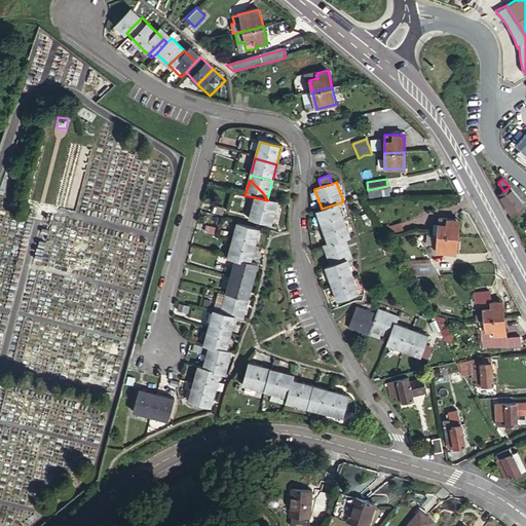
[(511,216),(524,205),(510,187),(503,191),(499,194),(511,216)]
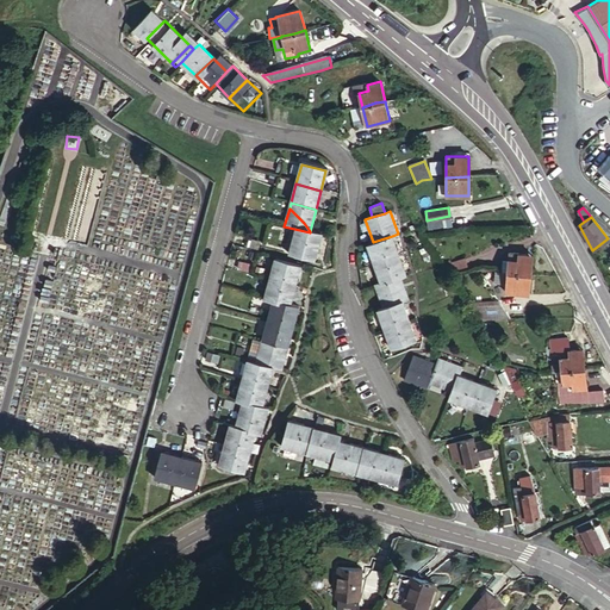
[(315,237),(312,234),(310,232),(294,229),(292,240),(293,242),(302,253),(306,259),(312,260),(318,241),(315,237)]
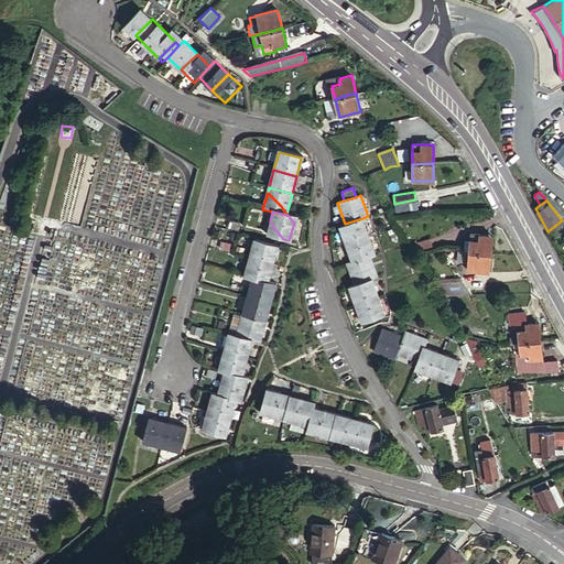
[(339,226),(353,262),(371,256),(375,255),(362,218),(345,224),(339,226)]
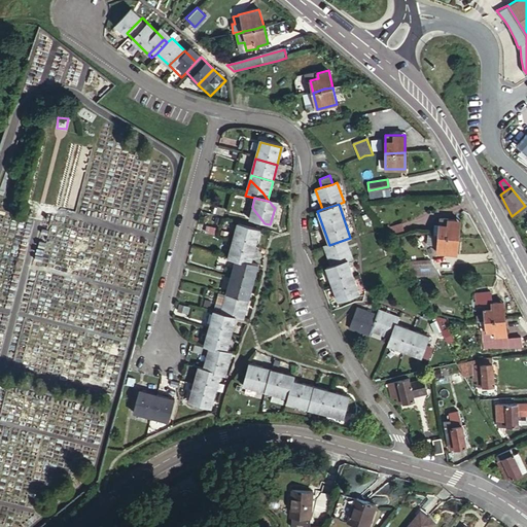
[(253,209),(252,207),(249,219),(265,223),(260,218),(253,209)]
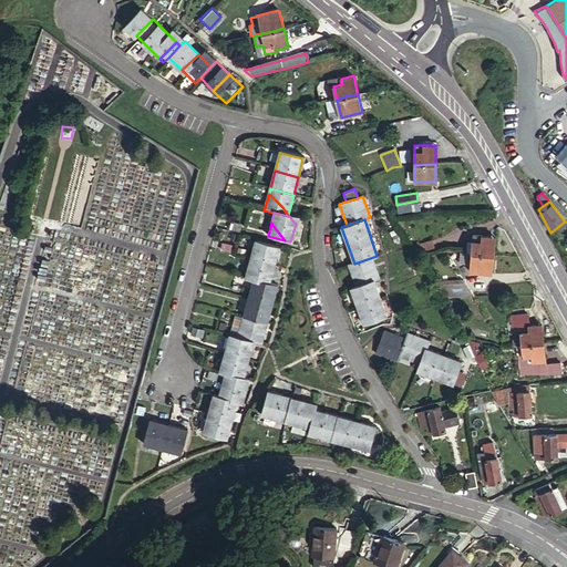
[(472,235),(471,243),(470,255),(492,257),(494,237),(472,235)]
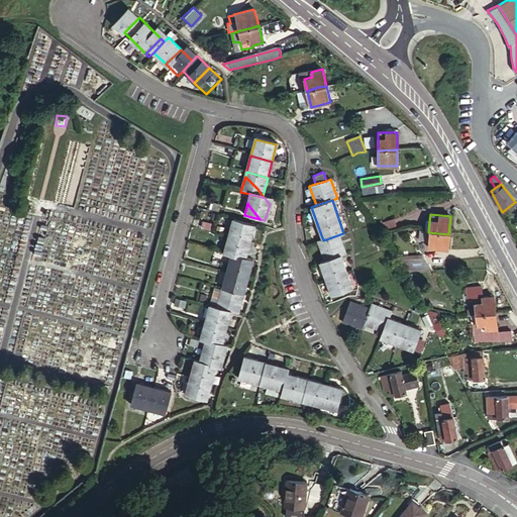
[(380,221),(382,228),(395,224),(394,218),(380,221)]
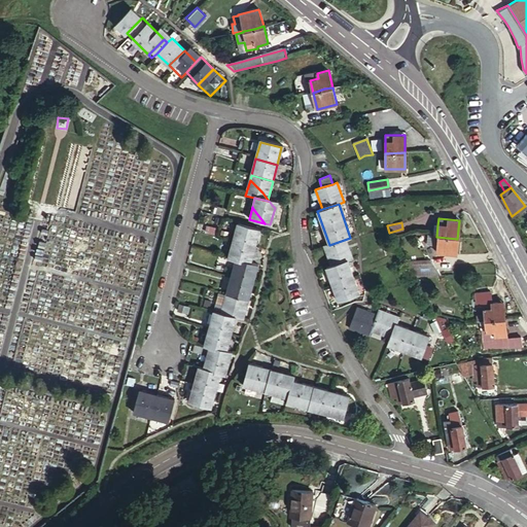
[(237,227),(233,243),(254,249),(259,233),(237,227)]
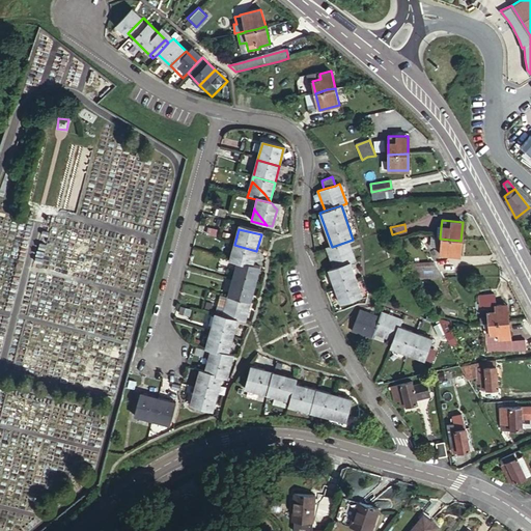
[(440,239),(437,238),(431,236),(430,248),(439,249),(440,239)]
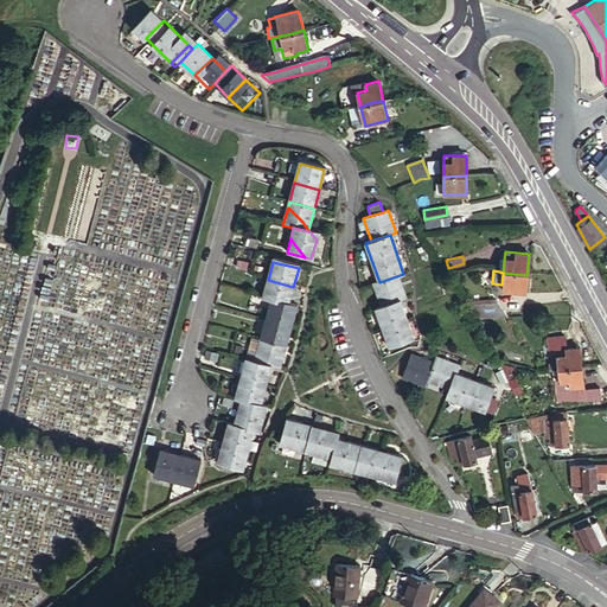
[(526,275),(503,273),(502,285),(502,291),(524,292),(526,275)]
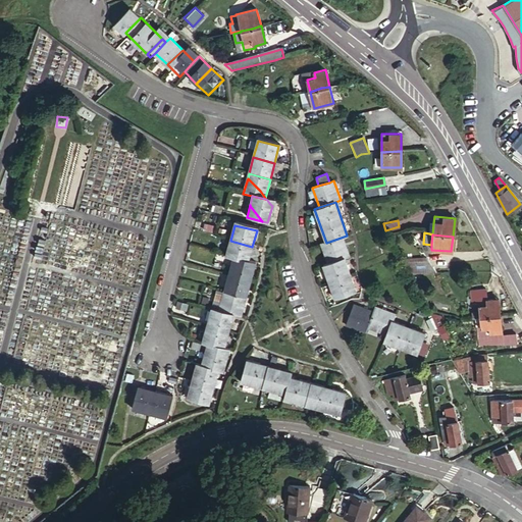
[(322,245),(328,263),(345,257),(350,256),(344,237),(326,243),(322,245)]
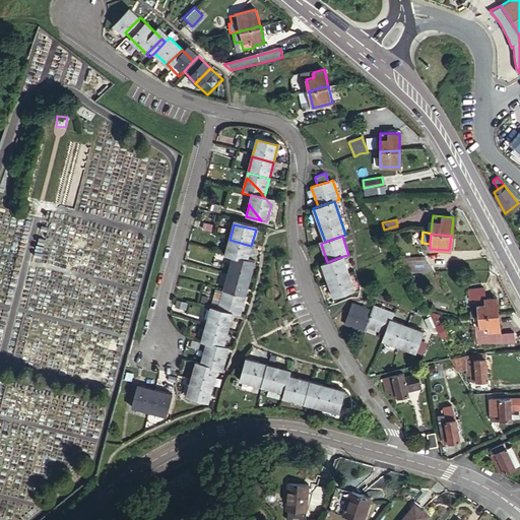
[(251,246),(230,240),(225,257),(233,259),(247,262),(251,246)]
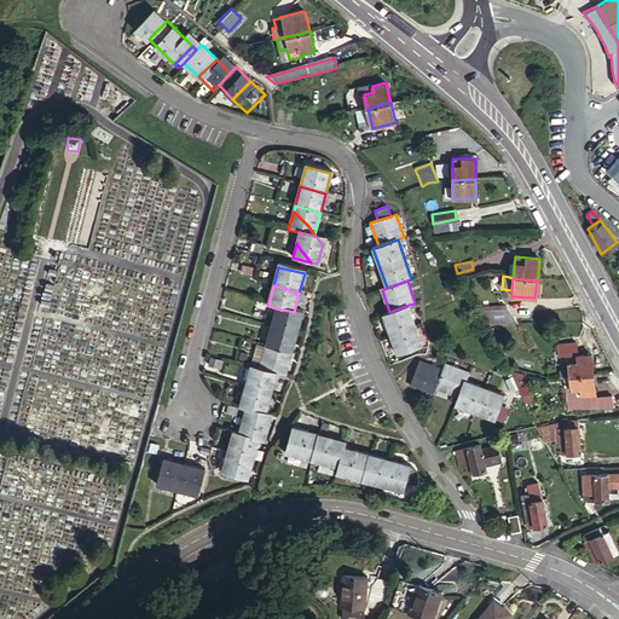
[(409,305),(389,312),(383,314),(398,353),(422,345),(409,305)]
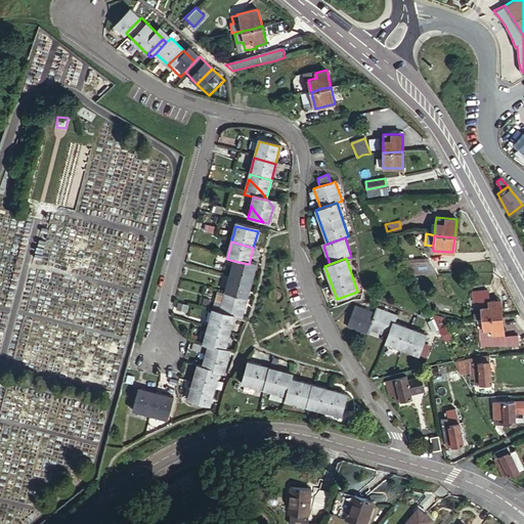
[(401,260),(411,275),(438,274),(429,259),(401,260)]
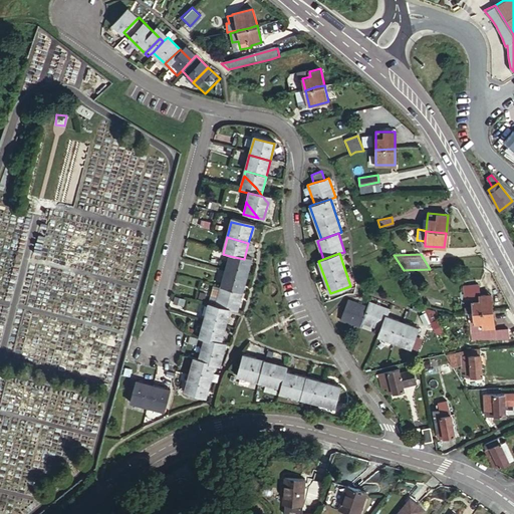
[(226,272),(247,278),(252,261),(244,259),(230,256),(226,272)]
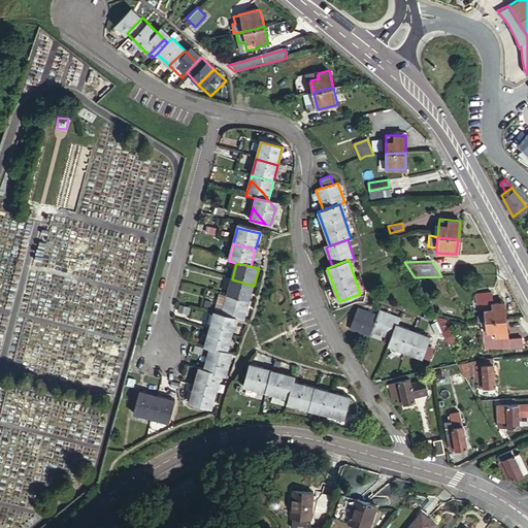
[(250,302),(254,286),(232,279),(227,296),(250,302)]
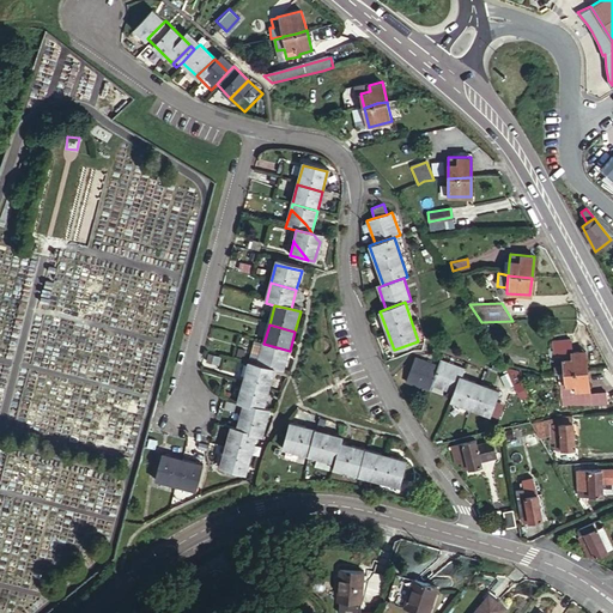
[(290,351),(263,344),(258,368),(274,372),(283,375),(290,351)]
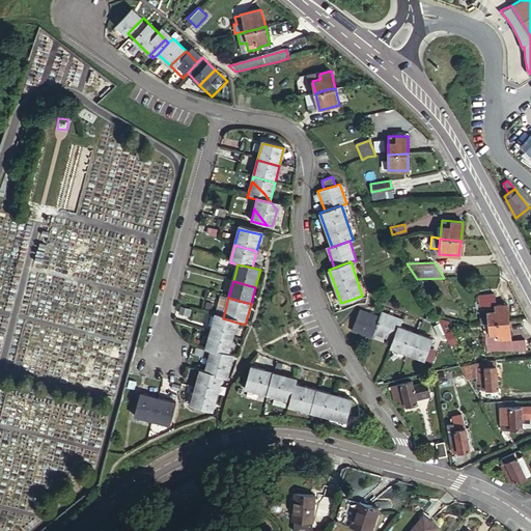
[(487,311),(488,323),(507,320),(506,304),(494,305),(494,310),(487,311)]
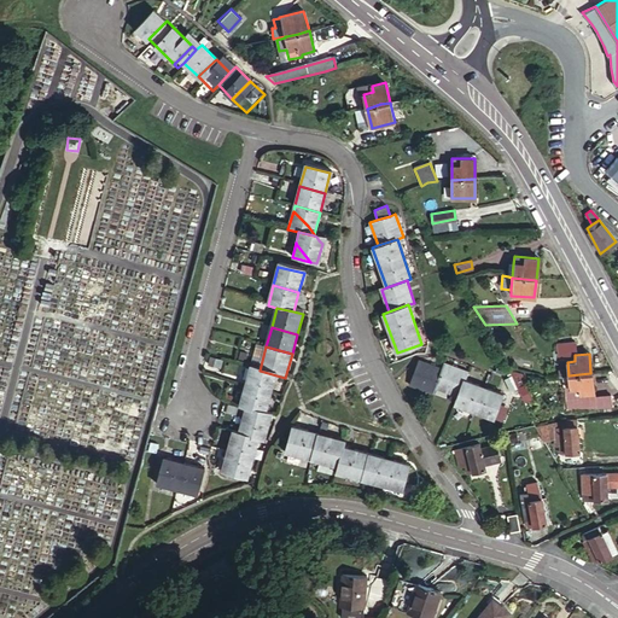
[(433,391),(436,386),(442,366),(419,357),(410,383),(433,391)]
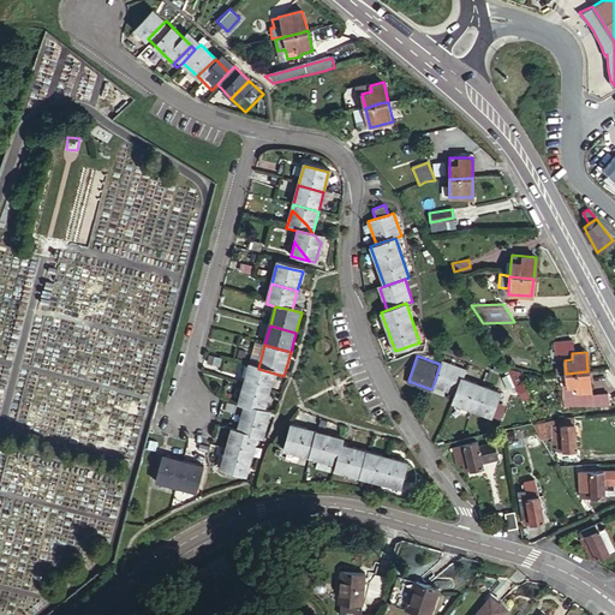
[(440,364),(434,384),(457,392),(461,376),(465,366),(442,359),(440,364)]
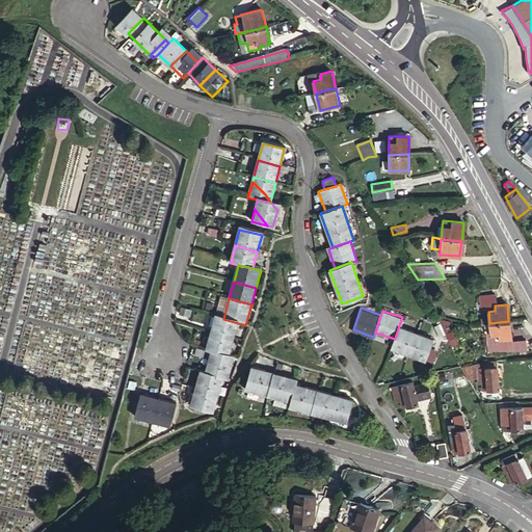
[(211,335),(234,341),(238,323),(223,319),(216,318),(211,335)]
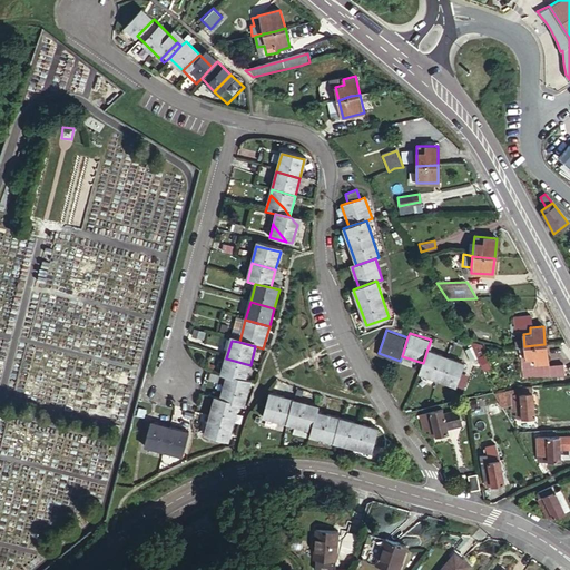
[(470,344),(475,355),(485,351),(483,345),(475,342),(470,344)]
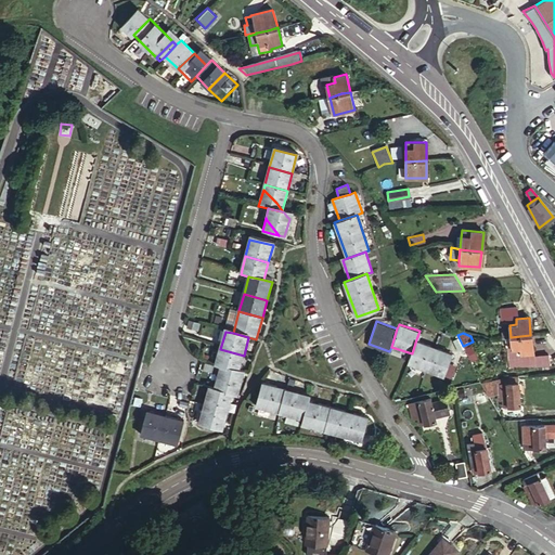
[(530,335),(511,337),(512,346),(512,355),(526,353),(532,353),(530,335)]
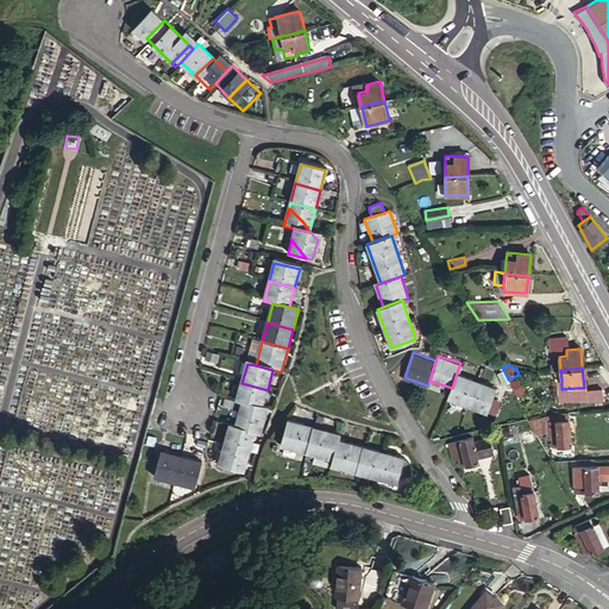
[(476,380),(457,372),(452,388),(449,397),(468,403),(476,380)]
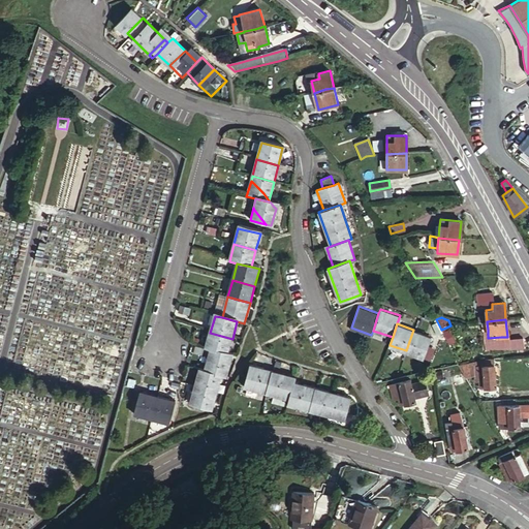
[(413,330),(406,350),(423,355),(429,335),(413,330)]
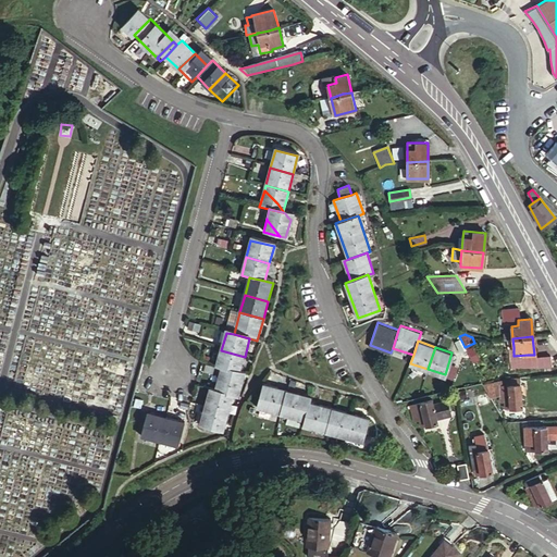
[(514,356),(514,347),(506,347),(508,368),(529,366),(528,355),(514,356)]
